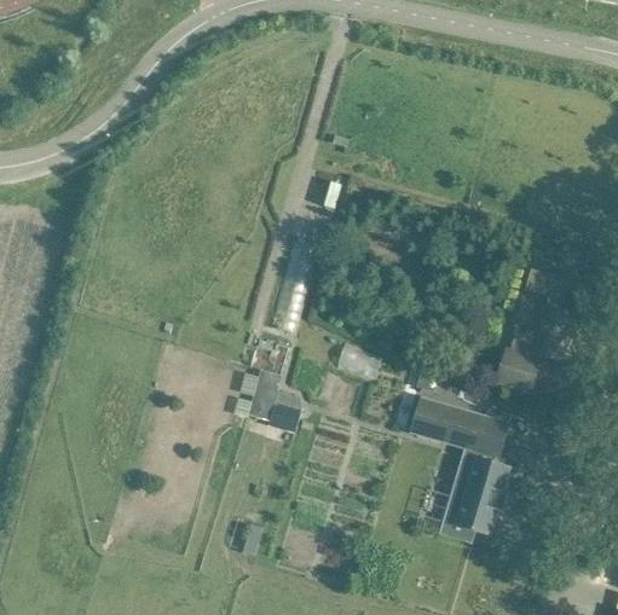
[(599,235),(602,221),(589,218),(585,231),(599,235)]
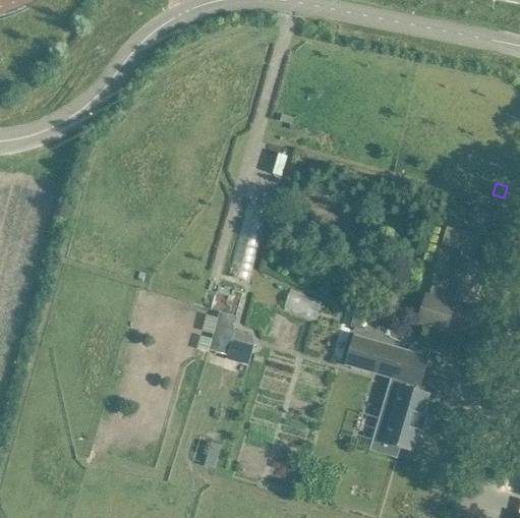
[(374,227),(391,231),(393,222),(377,218),(374,227)]
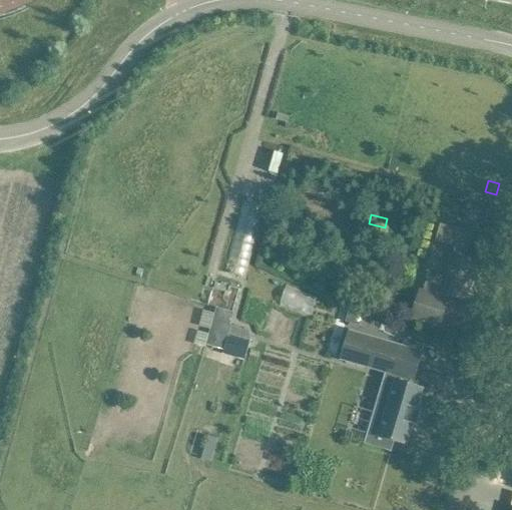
[(472,231),(453,225),(440,221),(435,239),(454,244),(451,253),(449,253),(443,276),(427,271),(422,291),(419,290),(411,317),(439,325),(447,298),(439,295),(439,291),(465,298),(476,262),(461,258),(464,247),(467,248),(472,231)]
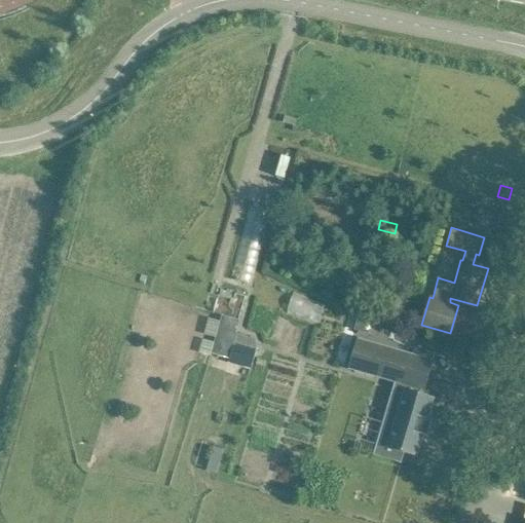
[(221,313),(210,351),(227,357),(228,357),(233,340),(234,341),(236,332),(234,332),(235,330),(238,319),(221,313)]
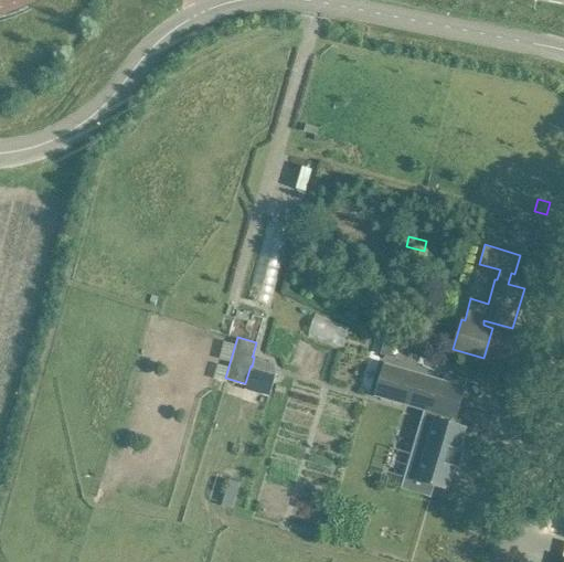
[(380,353),(390,357),(394,342),(383,339),(380,353)]
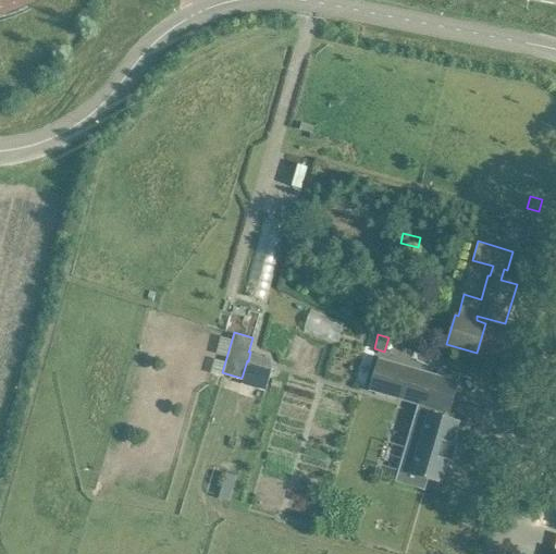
[(397,469),(441,482),(447,459),(452,460),(457,444),(453,443),(459,419),(444,415),(445,410),(448,411),(457,380),(378,357),(369,389),(417,403),(397,469)]
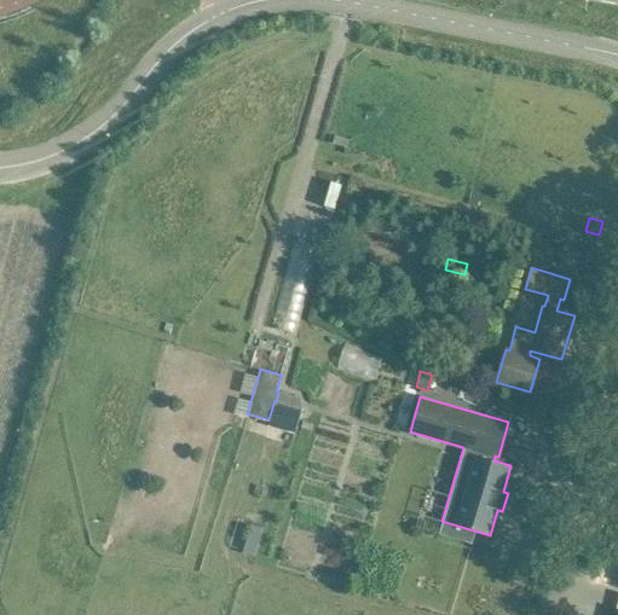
[(269,419),(267,424),(294,431),(301,408),(276,401),(275,400),(269,419)]
